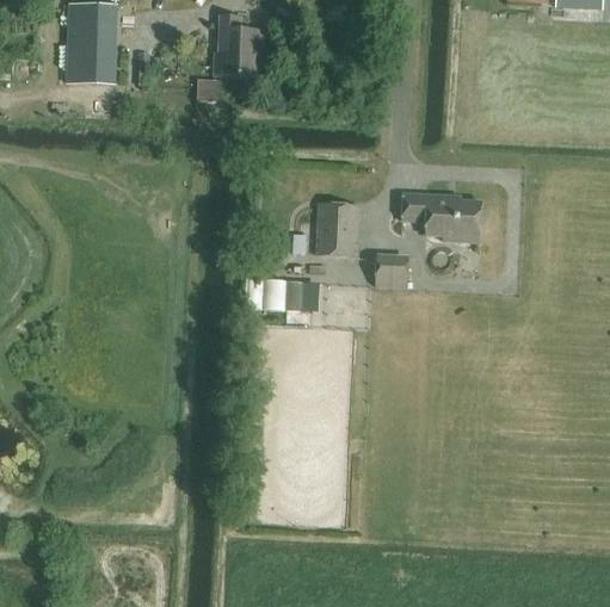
[(112,79),(117,1),(93,0),(68,0),(65,76),(112,79)]
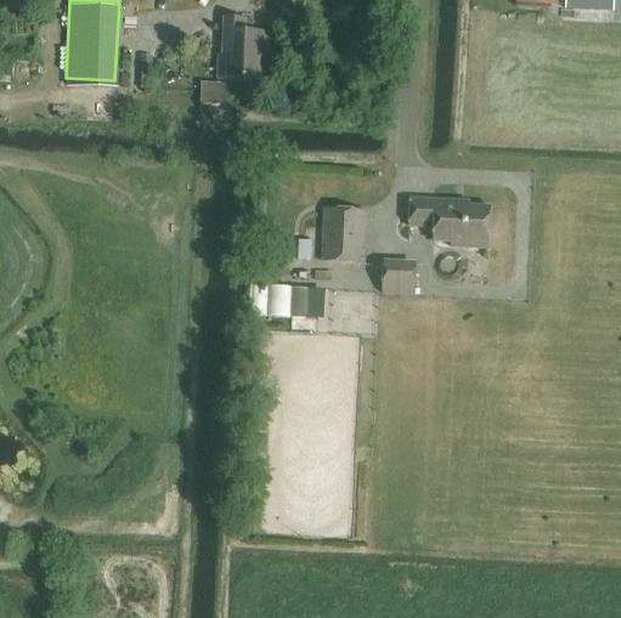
[(223,17),(221,55),(218,55),(216,78),(264,80),(266,32),(244,30),(246,18),(223,17)]
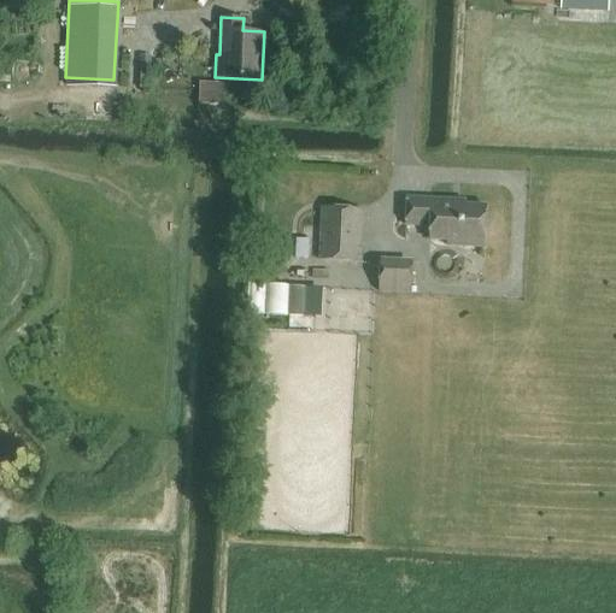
[(289,18),(286,40),(300,42),(304,21),(289,18)]
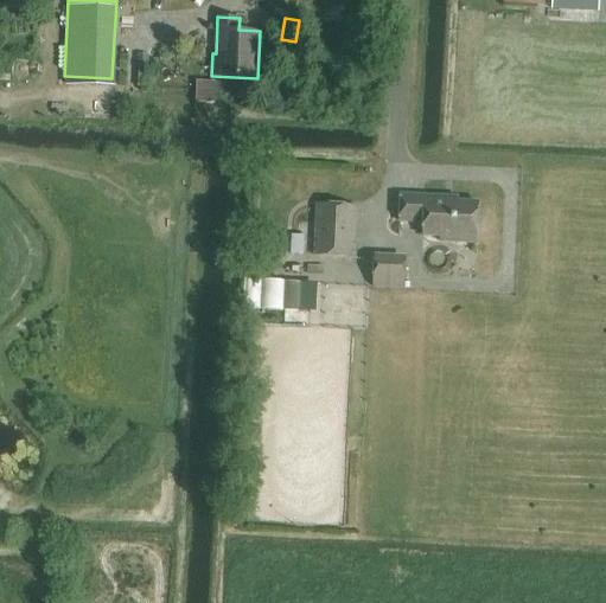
[(215,79),(196,78),(195,101),(214,102),(215,79)]
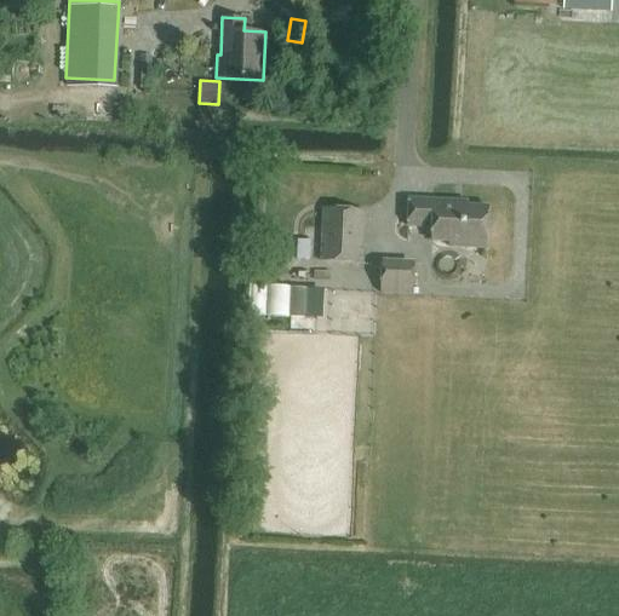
[(408,197),(407,224),(431,225),(430,240),(448,240),(448,245),(486,247),(488,205),(454,203),(454,199),(408,197)]
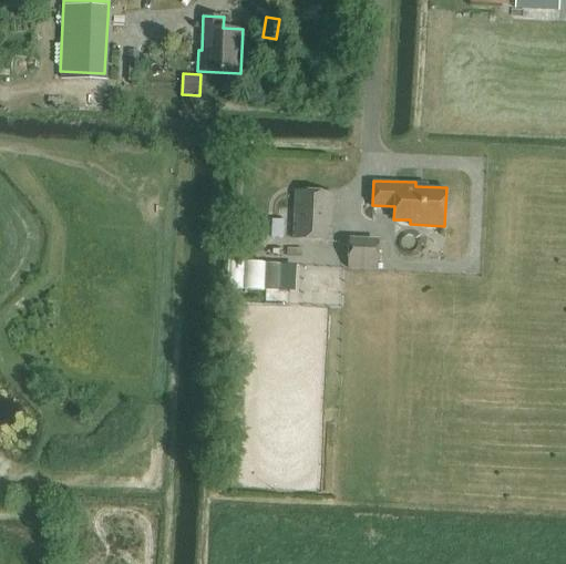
[(295,190),(292,237),(330,239),(332,192),(295,190)]
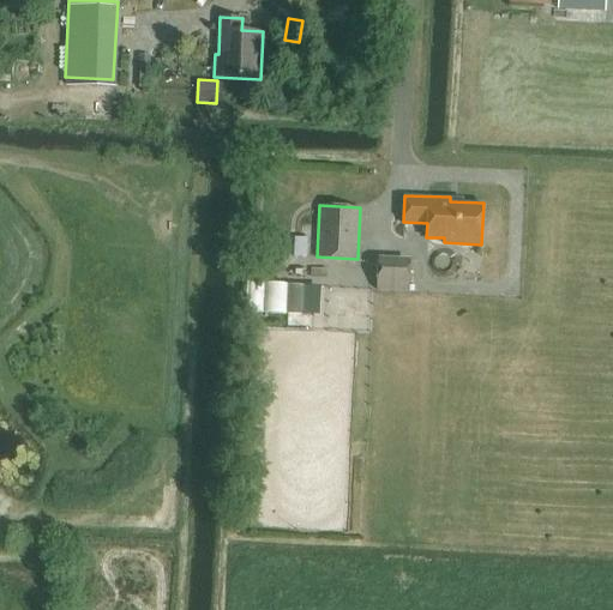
[(306,255),(306,235),(293,235),(292,254),(306,255)]
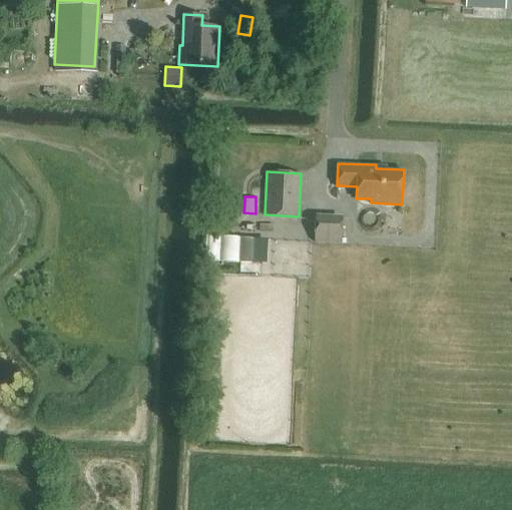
[(316,241),(341,240),(340,215),(315,215),(316,241)]
